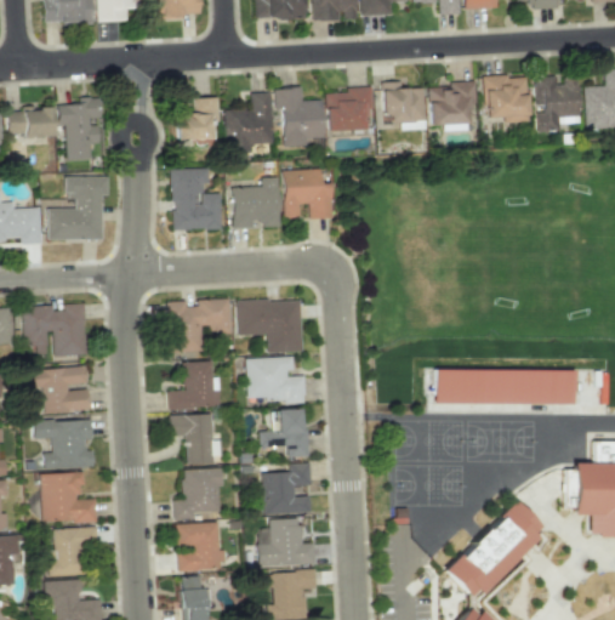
[(44,0),(45,23),(94,23),(92,0),(44,0)]
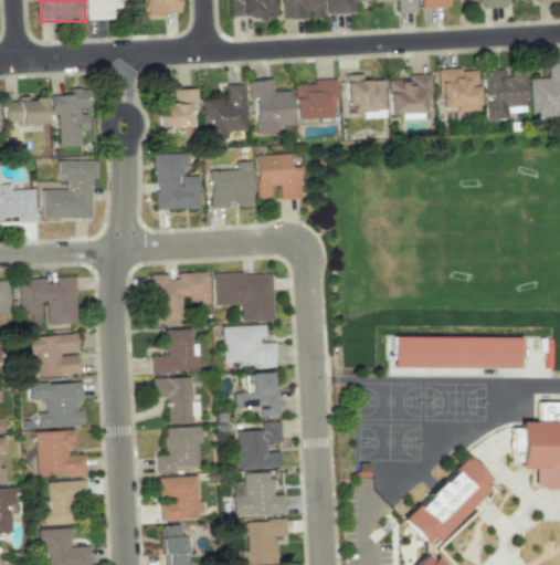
[(130,0),(88,0),(90,20),(117,19),(116,9),(130,8),(130,0)]
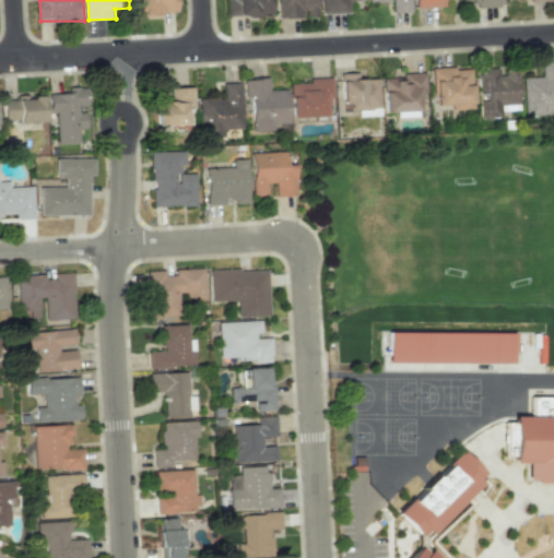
[(137,16),(180,15),(179,0),(142,0),(137,0),(137,16)]
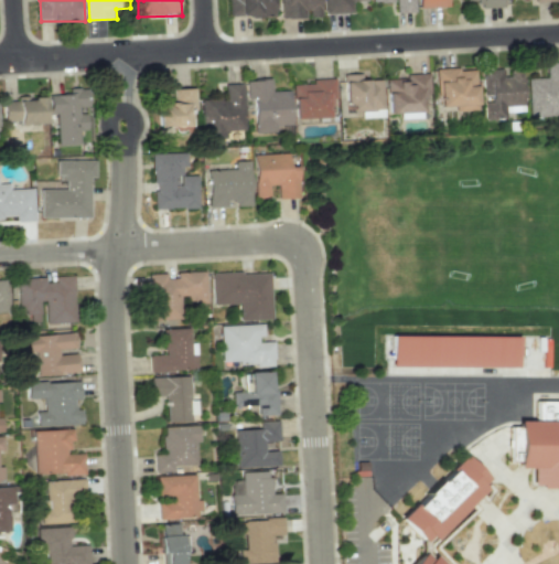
[(233,0),(233,17),(277,18),(277,0),(233,0)]
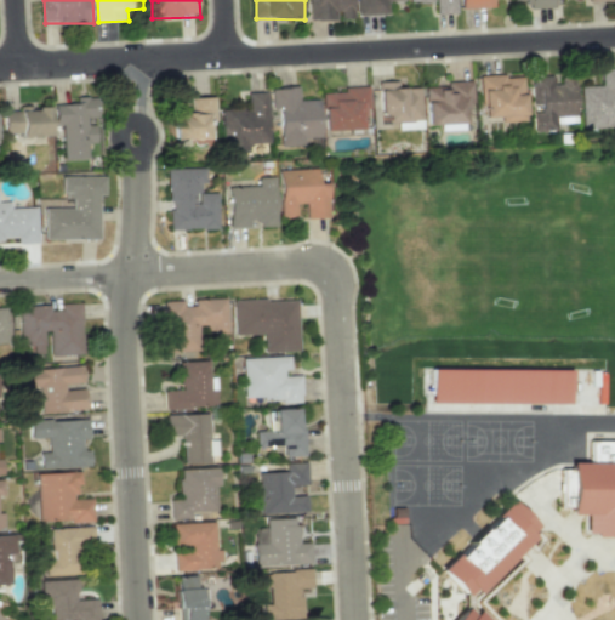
[(313,0),(315,21),(342,20),(357,20),(356,0),(313,0)]
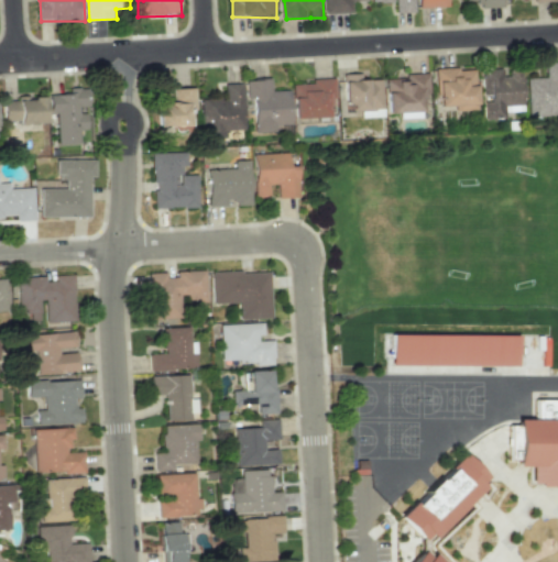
[(327,0),(328,14),(357,14),(356,2),(370,2),(370,0),(327,0)]
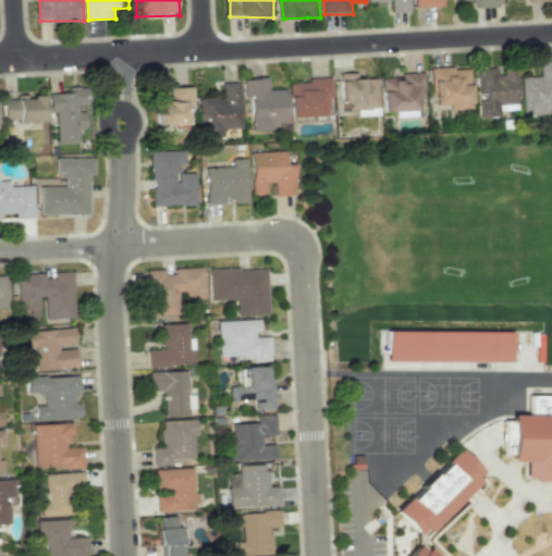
[(370,0),(370,3),(394,2),(394,14),(413,13),(412,0),(370,0)]
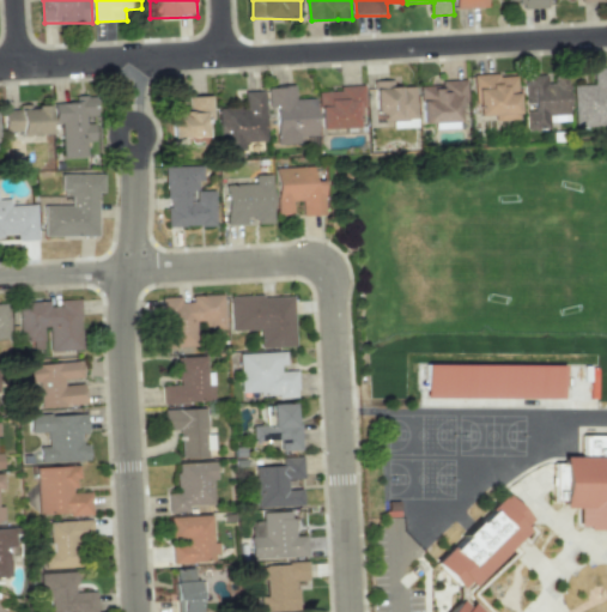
[(490,0),(459,0),(459,10),(491,8),(490,0)]
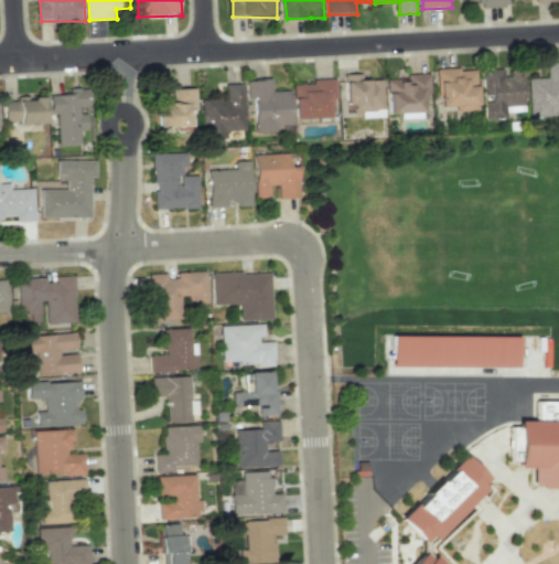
[(506,0),(469,0),(470,2),(481,2),(481,9),(507,8),(506,0)]
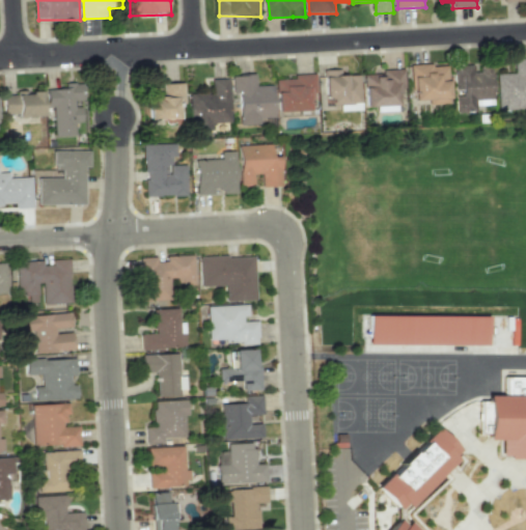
[(501,110),(525,109),(525,59),(517,60),(518,74),(500,75),(501,110)]
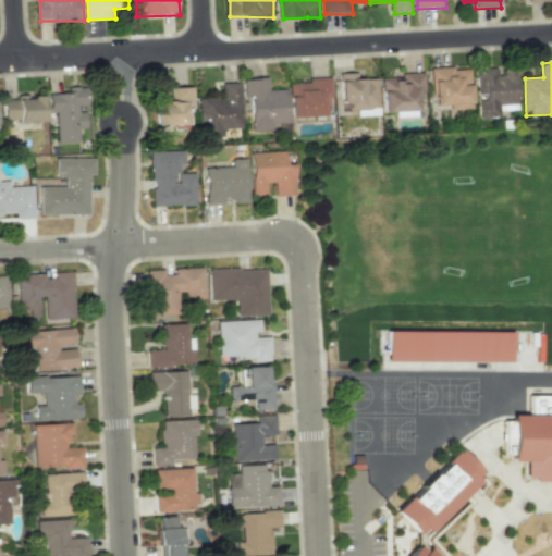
[(434,70),(436,106),(453,106),(453,110),(475,110),(474,69),(434,70)]
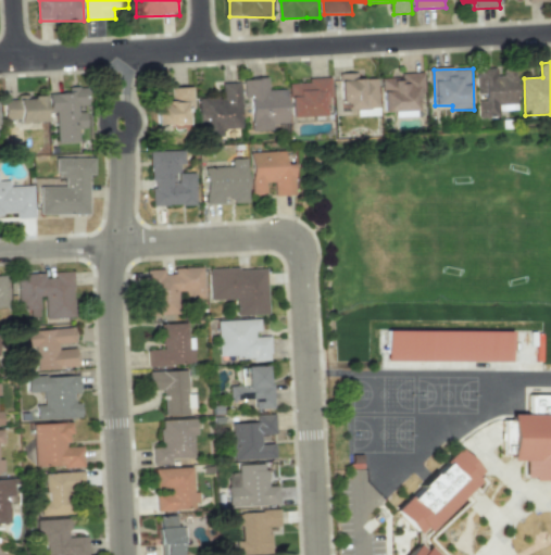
[(483,118),(502,117),(502,111),(520,111),(518,70),(502,70),(480,71),(483,118)]
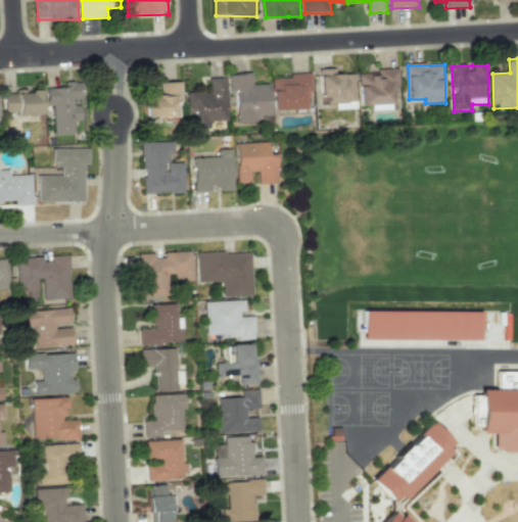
[(362,75),(364,106),(374,105),(374,110),(395,109),(394,88),(402,88),(401,68),(380,69),(380,74),(362,75)]
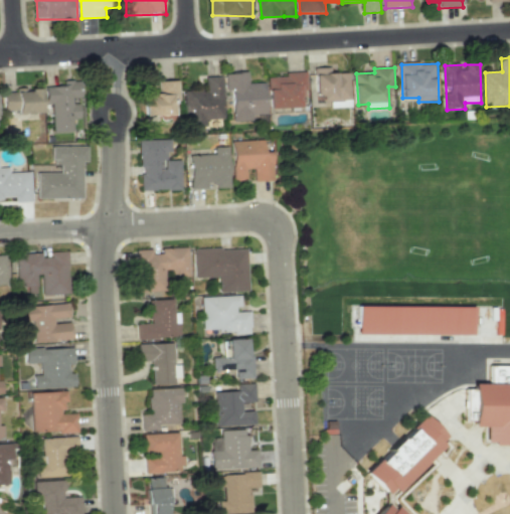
[(352,73),(333,73),(333,68),(317,68),(319,102),(353,101),(352,73)]
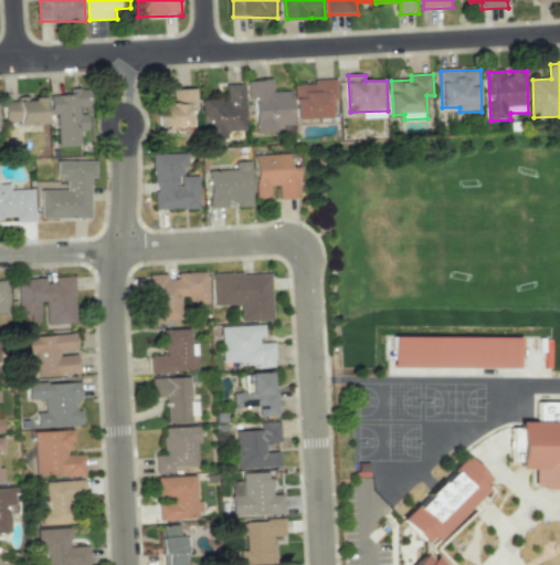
[(340,80),(317,81),(317,85),(297,86),(299,119),(334,118),(334,101),(340,101),(340,80)]
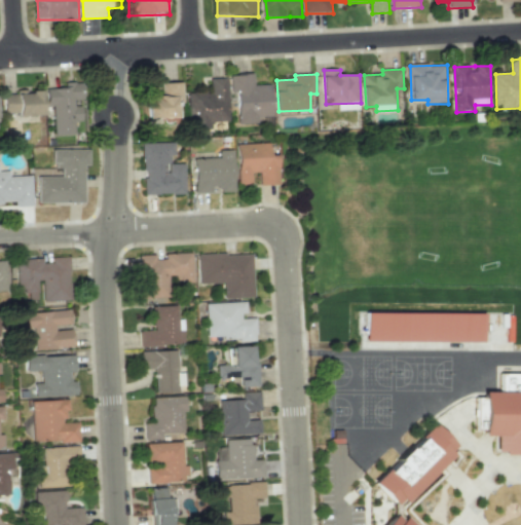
[(274,85),(257,85),(256,75),(233,75),(234,92),(239,92),(240,124),(260,123),(260,117),(275,116),(274,85)]
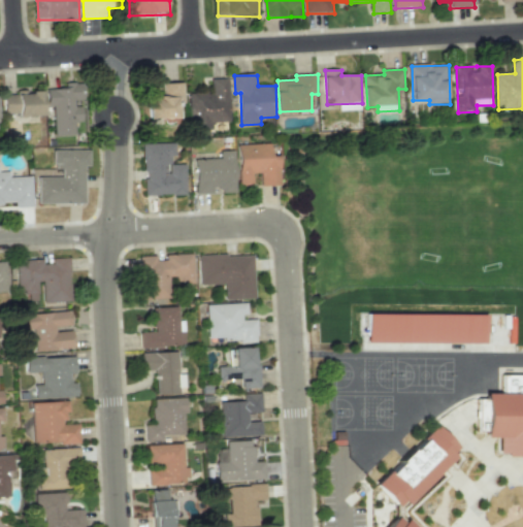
[(231,78),(215,79),(215,93),(192,94),(193,131),(215,130),(214,123),(232,123),(231,78)]
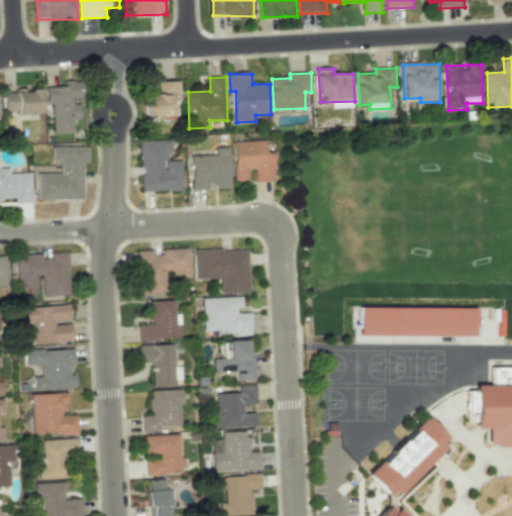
[(182,81),(157,82),(157,97),(146,97),(147,117),(177,116),(177,102),(182,102),(182,81)]
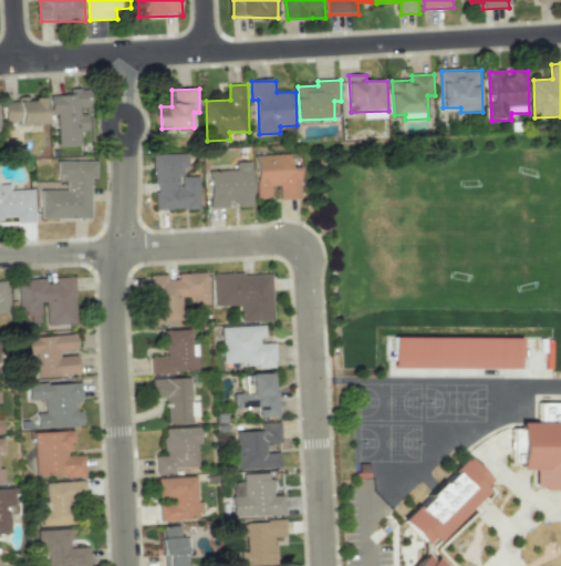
[(61,146),(84,146),(83,132),(91,132),(90,111),(93,111),(93,90),(74,90),(74,95),(54,95),(54,116),(61,115),(61,146)]
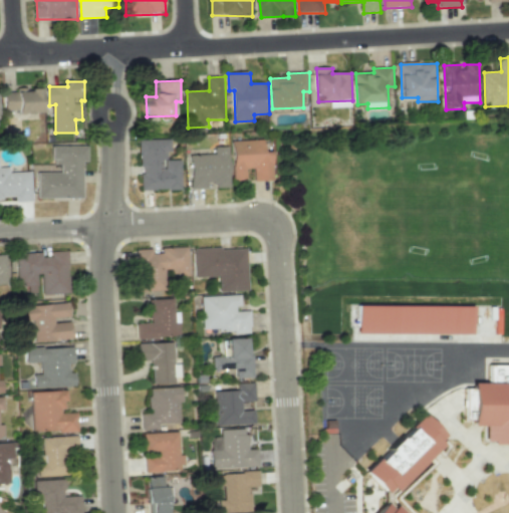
[(7,114),(45,113),(44,89),(19,90),(19,92),(6,92),(7,114)]
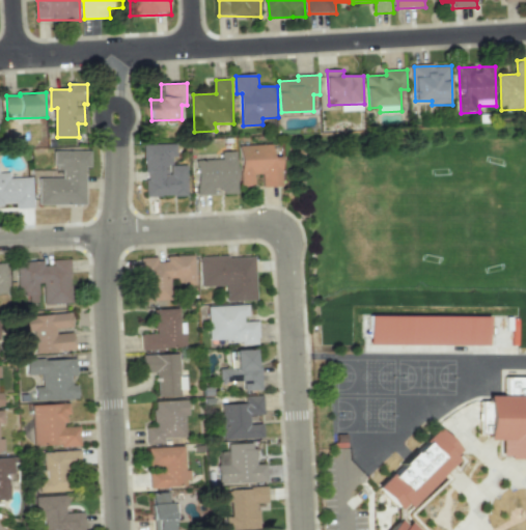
[(190,196),(189,165),(177,166),(177,144),(147,145),(148,197),(190,196)]
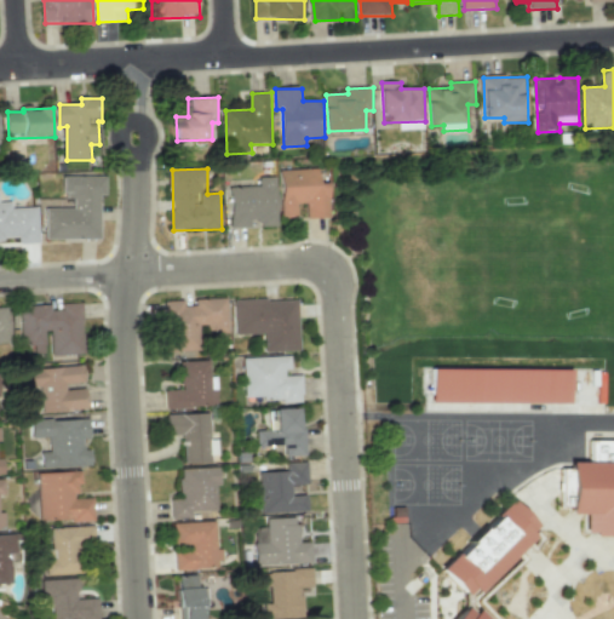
[(285,217),(300,217),(299,204),(309,204),(310,219),(332,218),(331,183),(321,184),(321,168),(282,171),(285,217)]
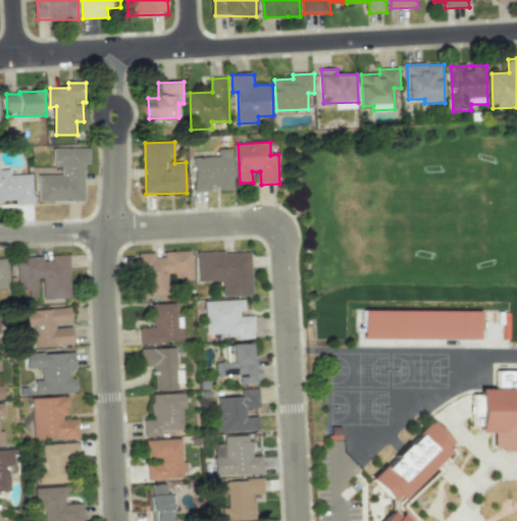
[(91,149),(56,149),(56,167),(64,167),(64,175),(41,176),(41,202),(87,202),(87,165),(91,165),(91,149)]
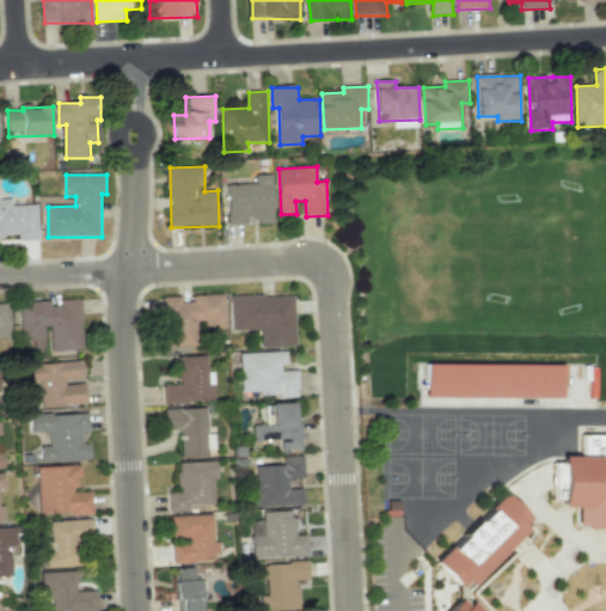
[(275,175),(258,175),(258,184),(228,184),(230,225),(276,224),(275,175)]
